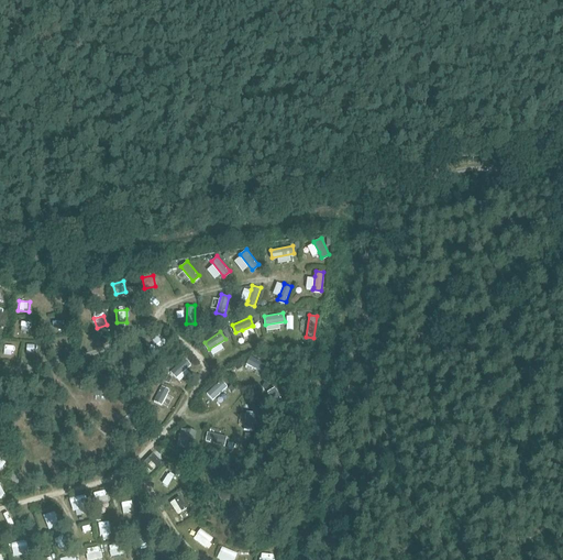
[(250,355),(246,362),(262,370),(265,363),(250,355)]
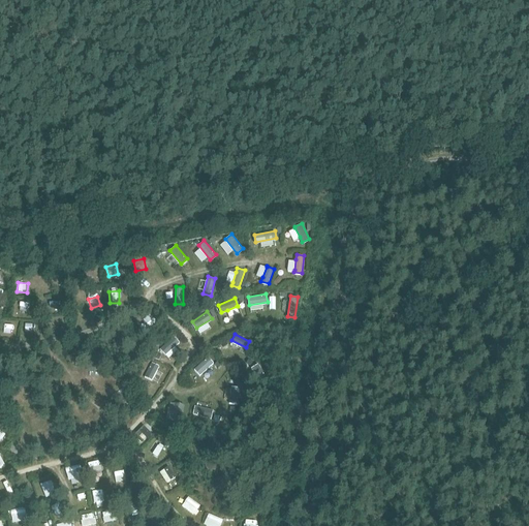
[(174,335),(160,347),(165,353),(179,341),(174,335)]
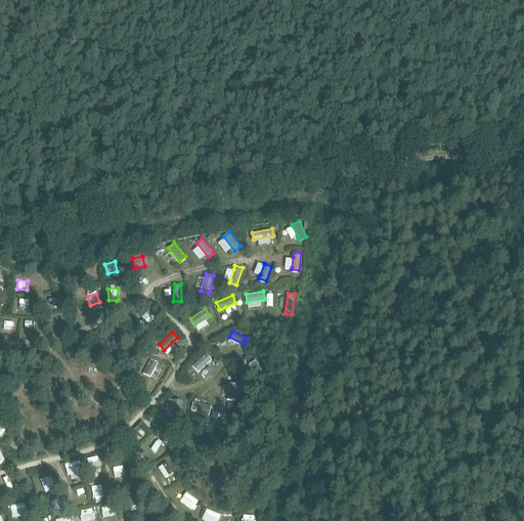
[(206,353),(192,365),(198,371),(211,358),(206,353)]
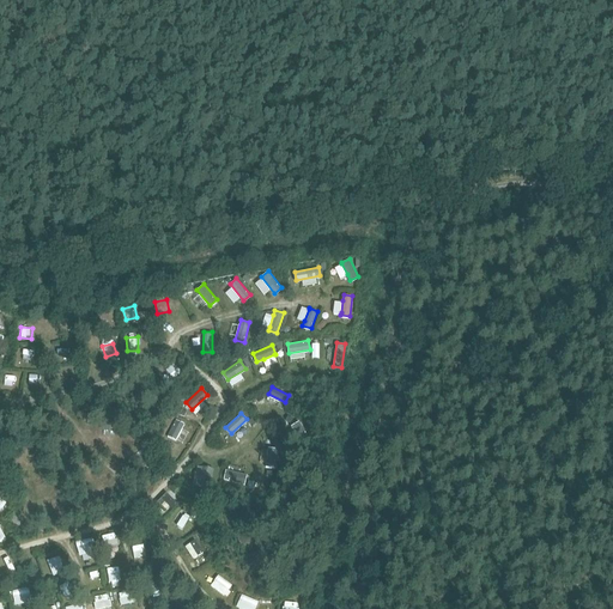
[(176,418),(168,434),(176,439),(184,422),(176,418)]
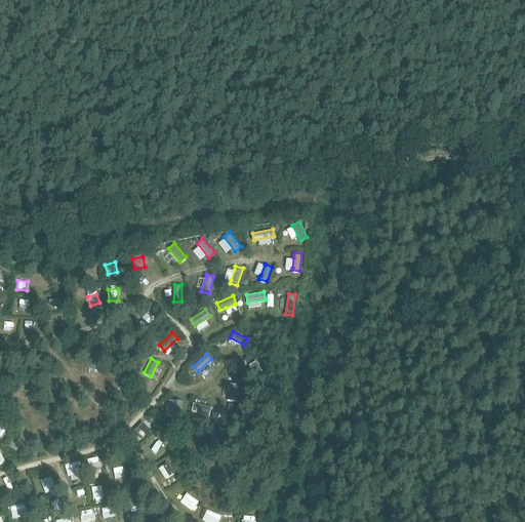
[(255,360),(250,364),(258,376),(264,372),(255,360)]
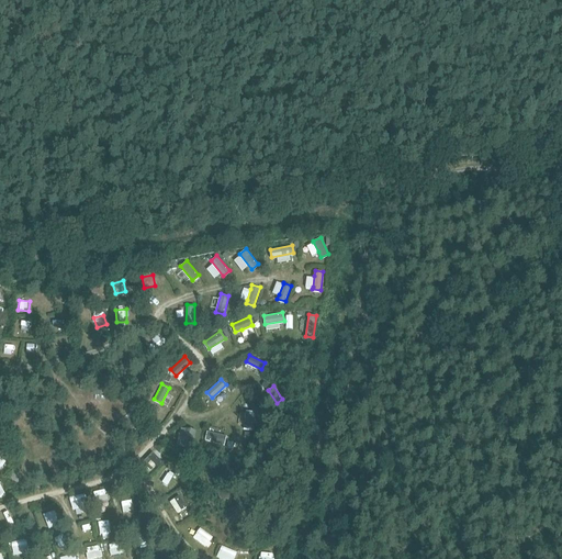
[(246,410),(244,427),(251,428),(254,411),(246,410)]
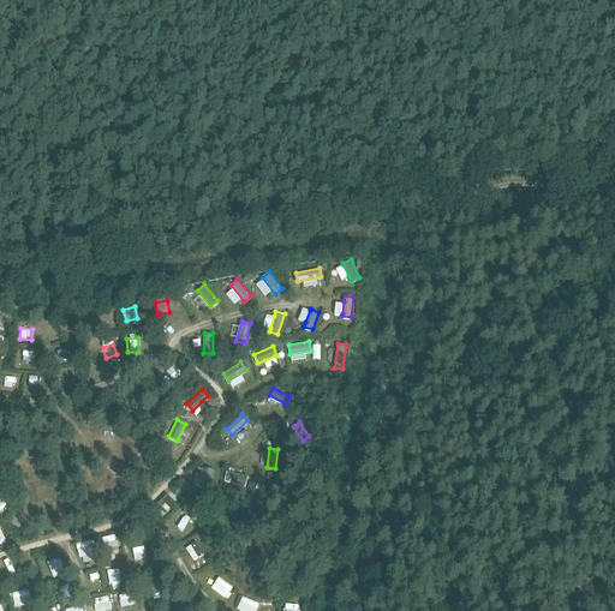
[(227,471),(225,479),(245,484),(248,475),(227,471)]
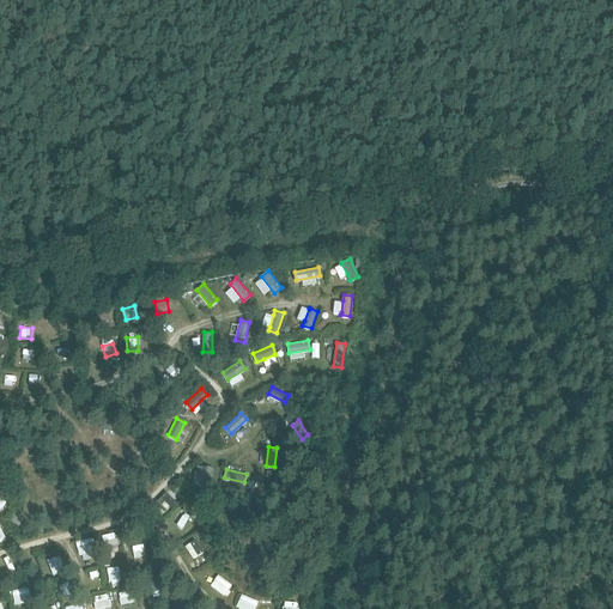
[(167,492),(153,505),(157,509),(159,506),(164,511),(167,509),(162,504),(164,500),(173,509),(178,503),(167,492)]
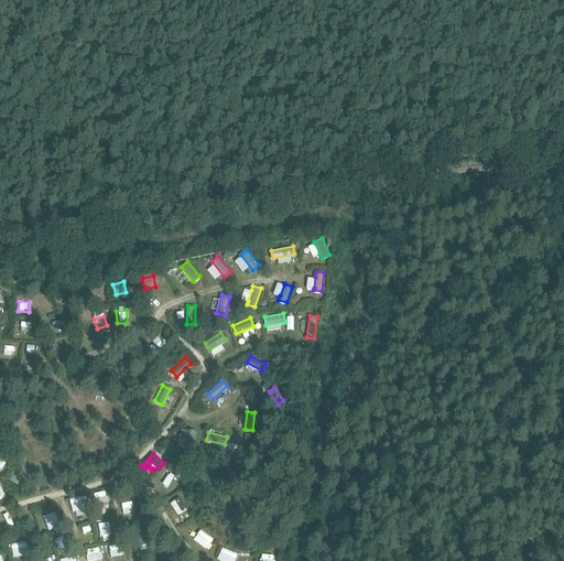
[(165,488),(174,476),(164,468),(155,481),(165,488)]
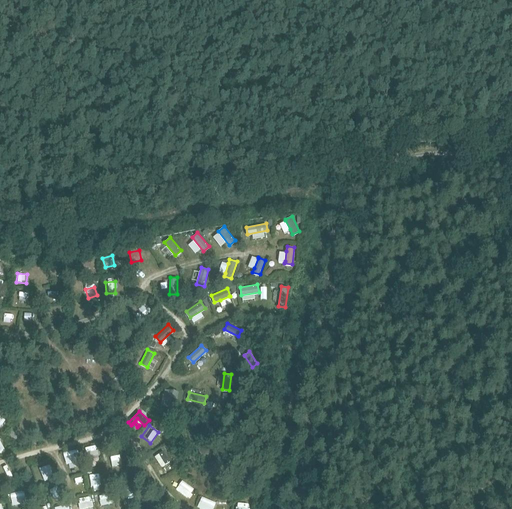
[(65,463),(78,460),(76,447),(62,450),(65,463)]
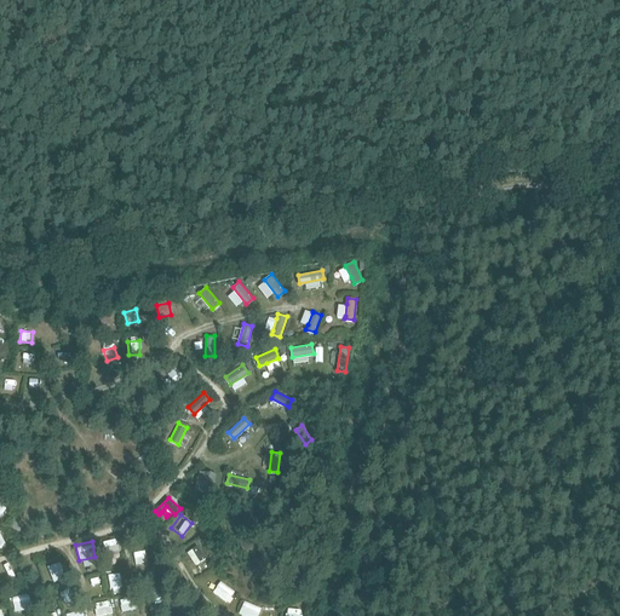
[(194,565),(205,557),(195,545),(185,552),(194,565)]
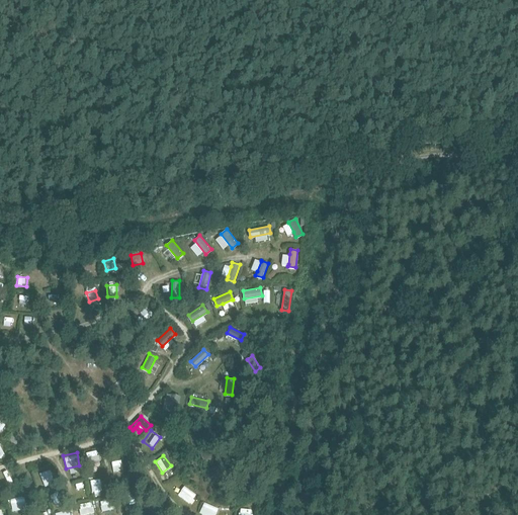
[(121,459),(110,460),(111,470),(122,470),(121,459)]
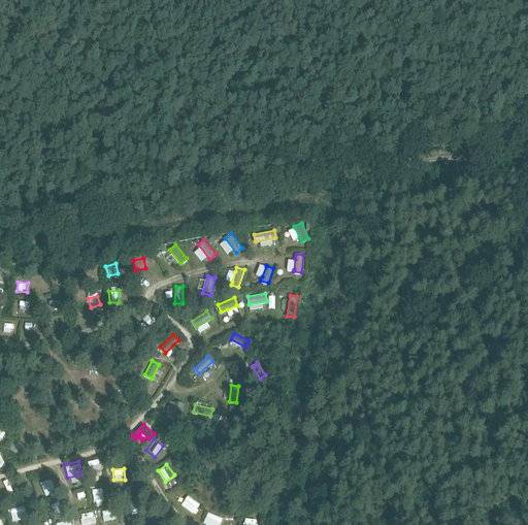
[(39,482),(45,495),(55,490),(48,478),(39,482)]
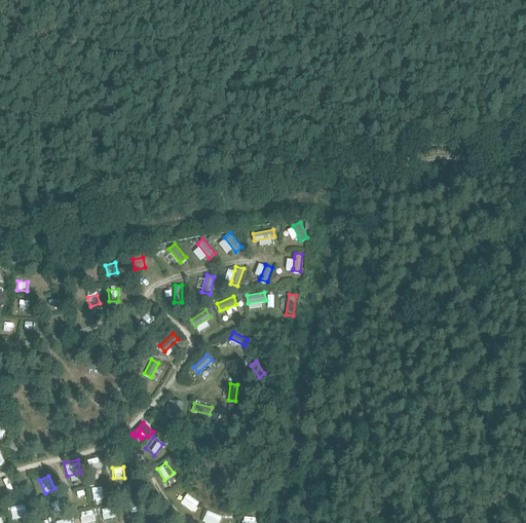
[(193,511),(198,500),(185,492),(180,502),(193,511)]
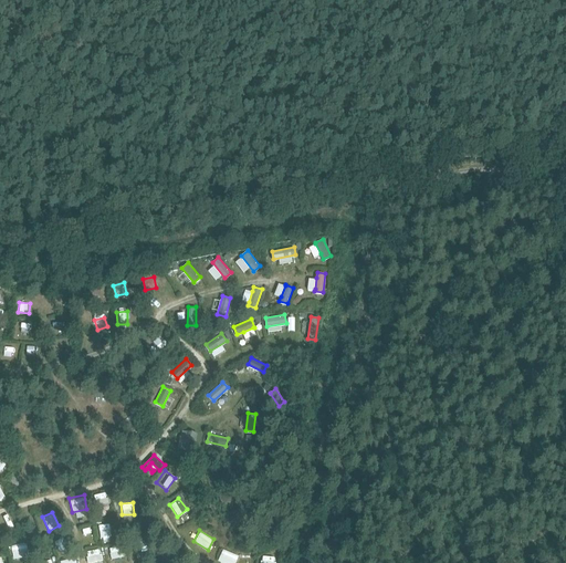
[(60,537),(53,541),(60,552),(67,546),(60,537)]
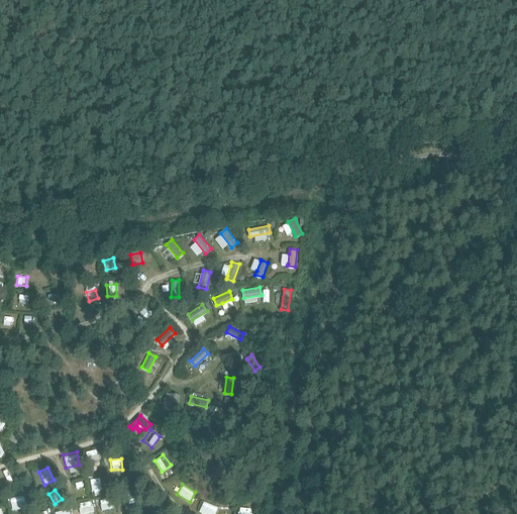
[(21,496),(9,498),(11,510),(23,508),(21,496)]
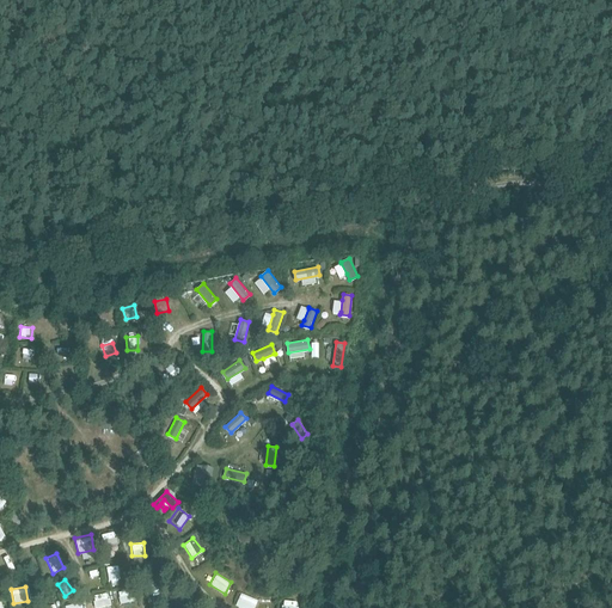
[(108,591),(92,594),(95,607),(109,606),(108,591)]
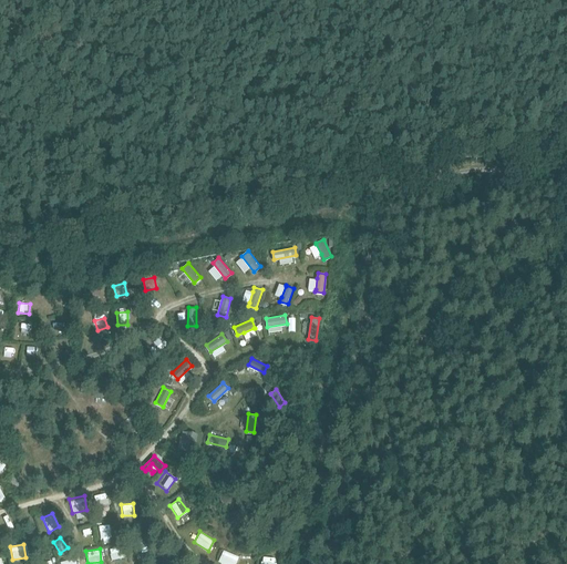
[(220,563),(234,563),(238,556),(222,550),(216,562),(220,563)]
